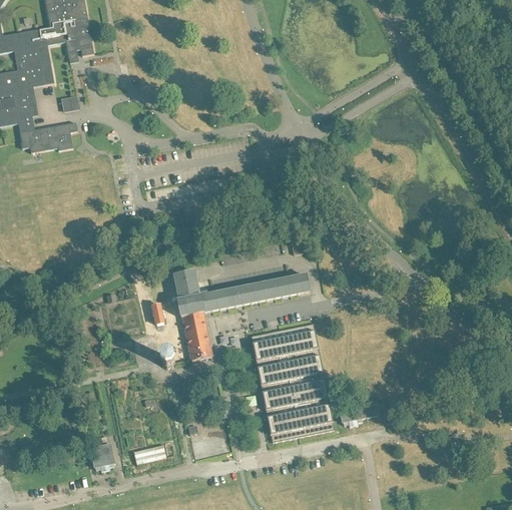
[(0,125),(18,122),(21,140),(21,142),(22,148),(29,146),(30,152),(38,150),(40,150),(57,147),(58,150),(72,147),(70,133),(70,132),(77,130),(75,121),(34,129),(32,115),(32,114),(29,115),(28,109),(31,109),(28,94),(24,95),(23,88),(33,86),(53,82),(54,82),(47,44),(65,41),(67,51),(76,49),(80,48),(81,55),(93,53),(90,36),(84,0),(45,0),(49,26),(44,27),(39,28),(16,32),(4,34),(1,33),(0,26),(0,5),(3,0),(0,0),(0,125)]
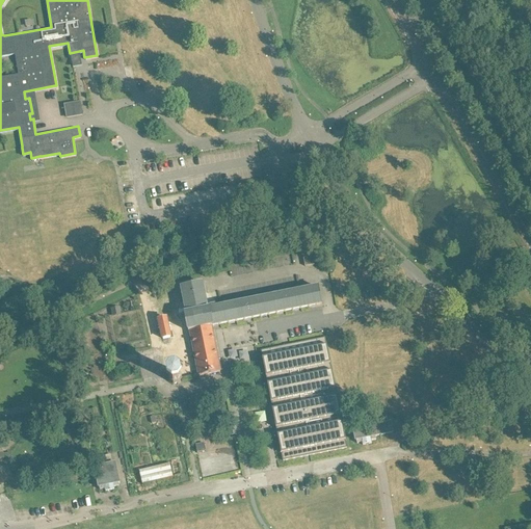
[(65,114),(81,111),(79,100),(63,102),(65,114)]
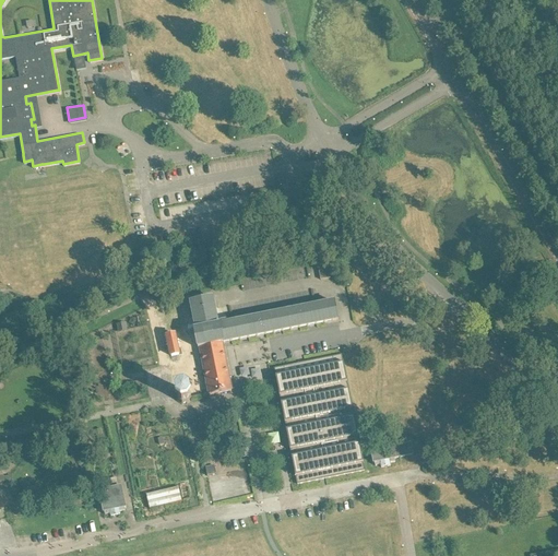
[(230,388),(221,340),(337,317),(333,299),(226,320),(225,318),(220,319),(220,322),(217,322),(212,295),(190,299),(196,327),(193,327),(197,345),(199,344),(209,392),(230,388)]
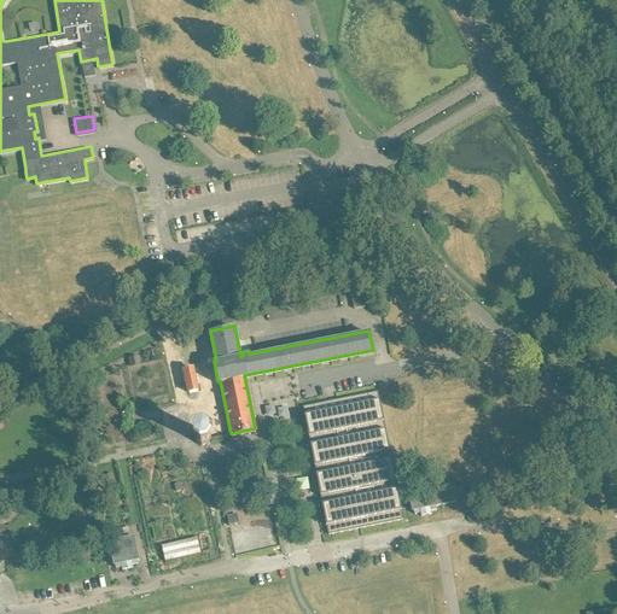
[(184,374),(181,374),(181,375),(185,375),(185,376),(182,378),(182,379),(185,378),(186,378),(187,384),(188,390),(197,389),(197,387),(197,386),(196,381),(195,376),(196,375),(198,375),(197,374),(195,375),(195,373),(197,373),(197,372),(195,372),(193,372),(192,366),(184,368),(185,373),(184,374)]
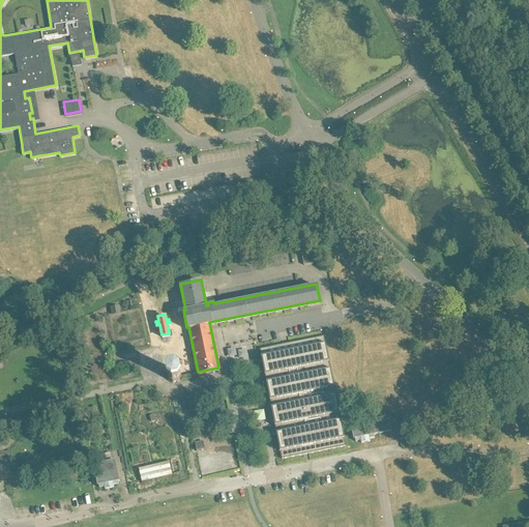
[(344,436),(325,342),(324,342),(323,333),(259,347),(261,354),(260,354),(265,380),(280,448),(281,457),(345,443),(344,436)]
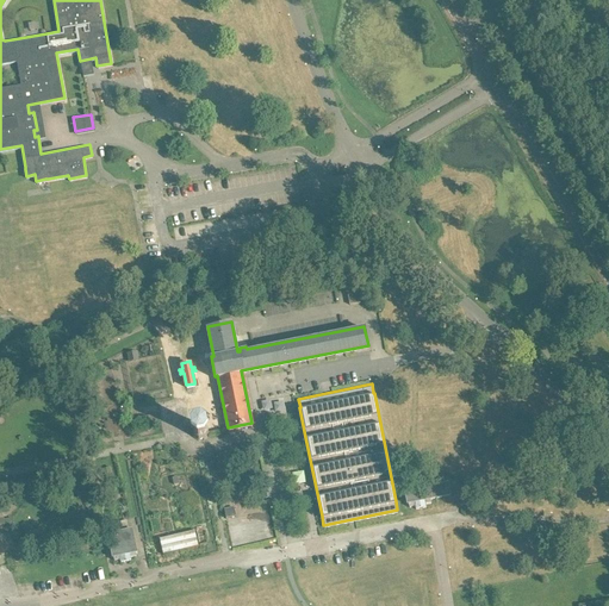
[(209,431),(207,429),(207,424),(202,420),(194,422),(191,428),(192,433),(198,438),(199,437),(199,436),(203,436),(203,437),(204,436),(209,431)]
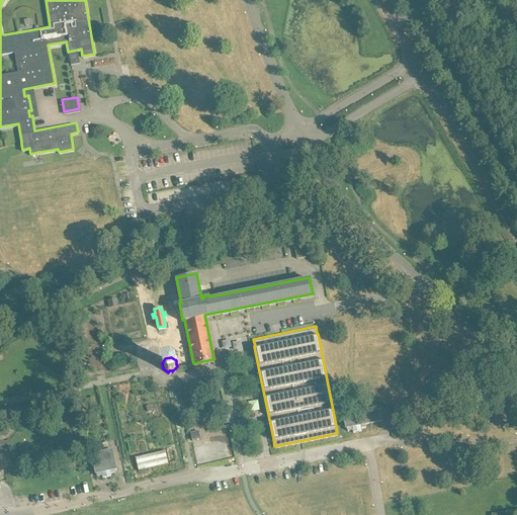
[(381,418),(379,408),(375,409),(374,402),(361,405),(362,412),(343,416),(345,426),(346,426),(347,429),(351,428),(352,430),(360,428),(360,426),(365,425),(364,422),(365,422),(365,421),(381,418)]
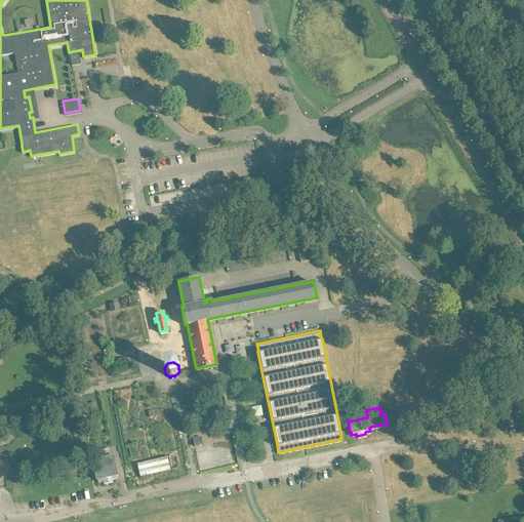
[(116,474),(117,474),(113,453),(95,456),(91,457),(93,468),(94,468),(95,478),(97,478),(97,480),(103,479),(104,482),(112,480),(112,478),(117,477),(116,474)]
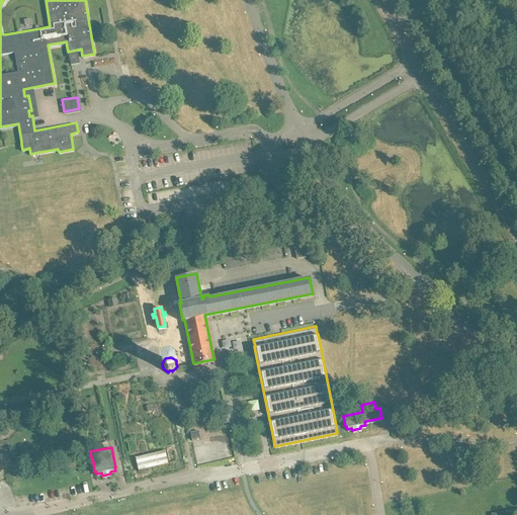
[(132,455),(135,468),(165,462),(162,448),(132,455)]
